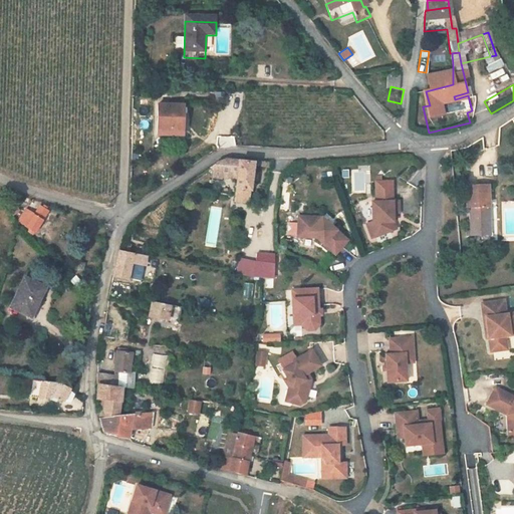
[(158,110),(158,135),(181,136),(181,110),(158,110)]
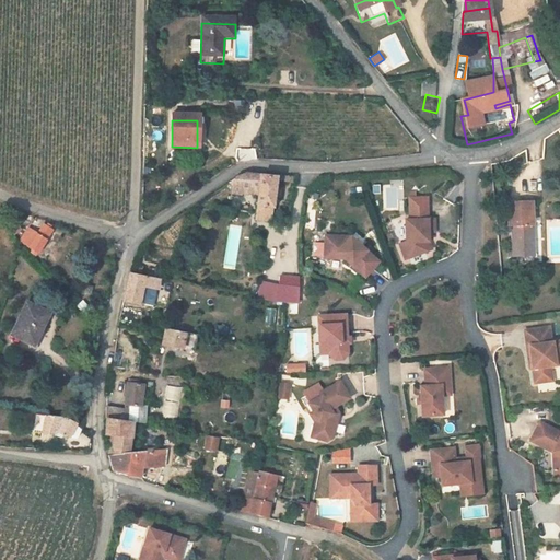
[(231,190),(229,200),(240,200),(241,194),(255,196),(253,220),(270,222),(275,182),(275,176),(245,174),(234,177),(225,186),(231,190)]
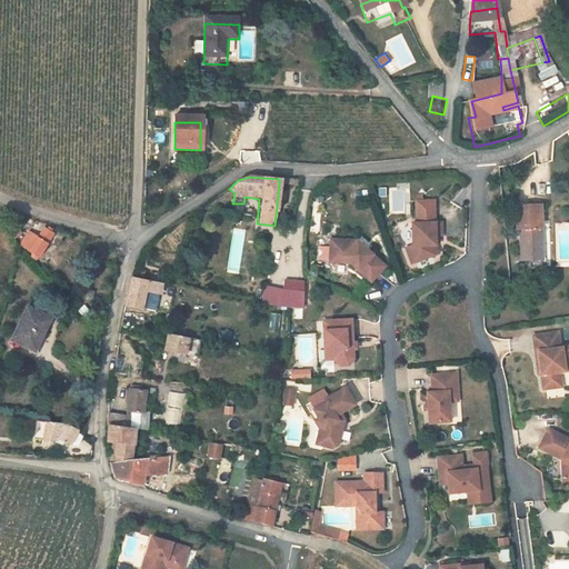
[(510,216),(511,227),(535,225),(535,215),(510,216)]
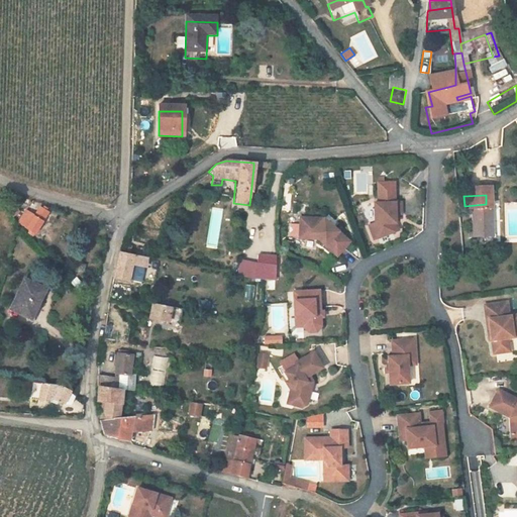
[(371,238),(392,230),(388,221),(392,221),(392,219),(392,213),(395,212),(398,212),(397,201),(371,202),(372,222),(366,224),(371,238)]
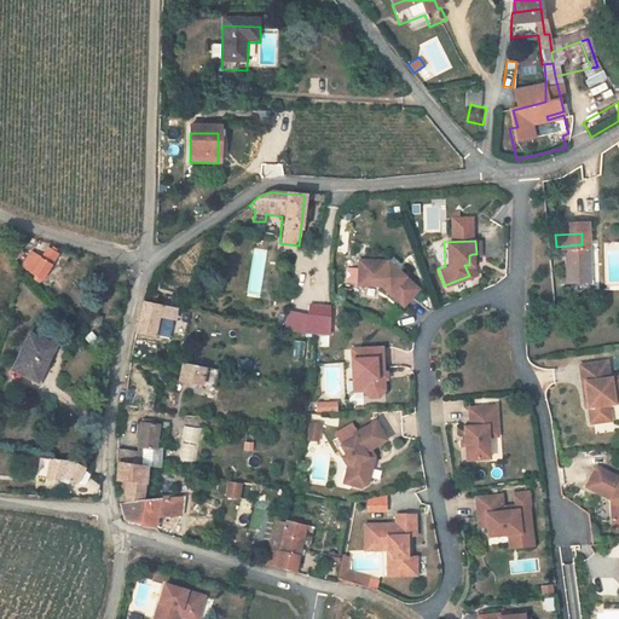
[(39,242),(33,250),(44,256),(48,248),(39,242)]
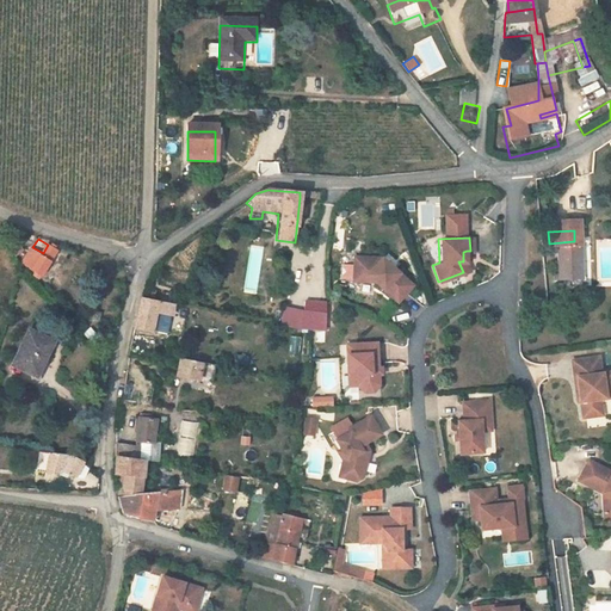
[(14,240),(5,247),(14,258),(23,250),(14,240)]
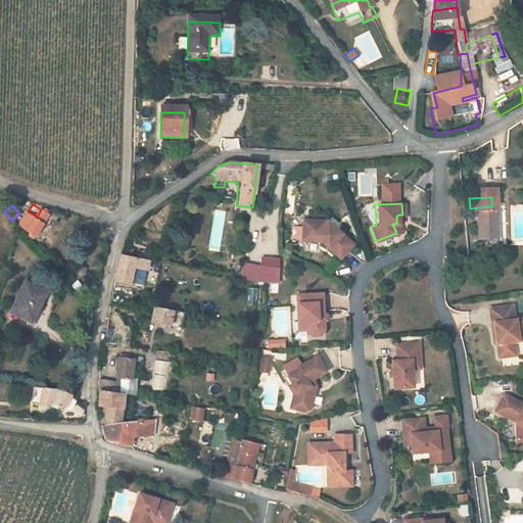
[(491,206),(470,208),(470,221),(474,221),(474,250),(493,249),(492,239),(488,239),(488,220),(492,220),(491,206)]
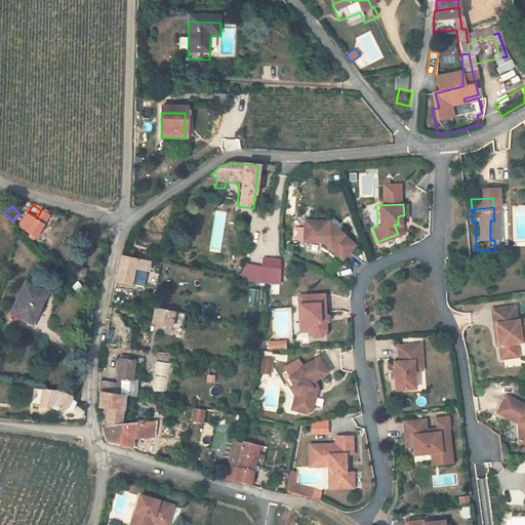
[(37,217),(28,212),(19,228),(31,235),(30,237),(35,240),(49,215),(41,210),(37,217)]
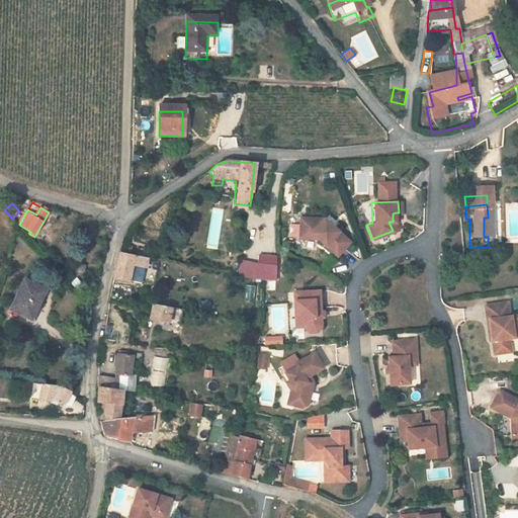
[(298,218),(298,239),(317,240),(336,256),(349,242),(323,219),(298,218)]
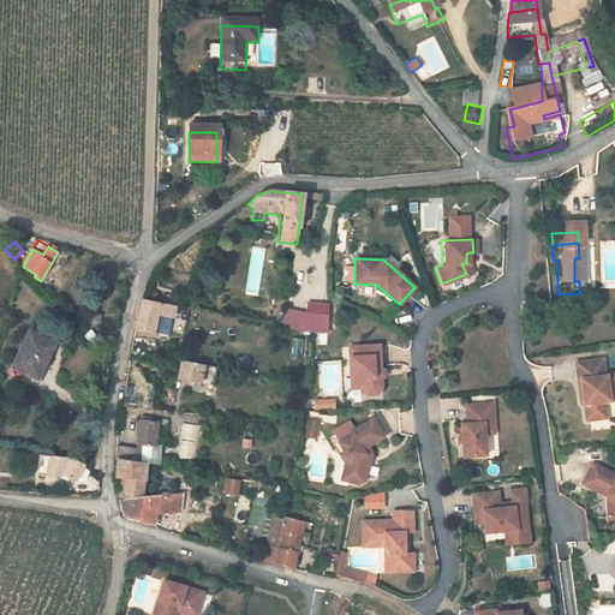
[(282,309),(281,323),(302,326),(303,311),(282,309)]
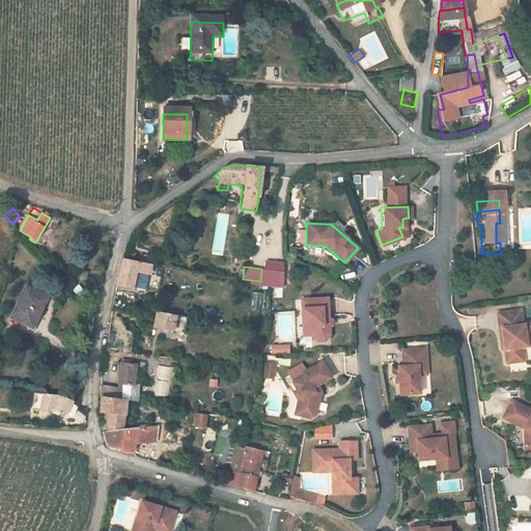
[(147,274),(119,268),(112,298),(126,300),(130,284),(145,287),(147,274)]
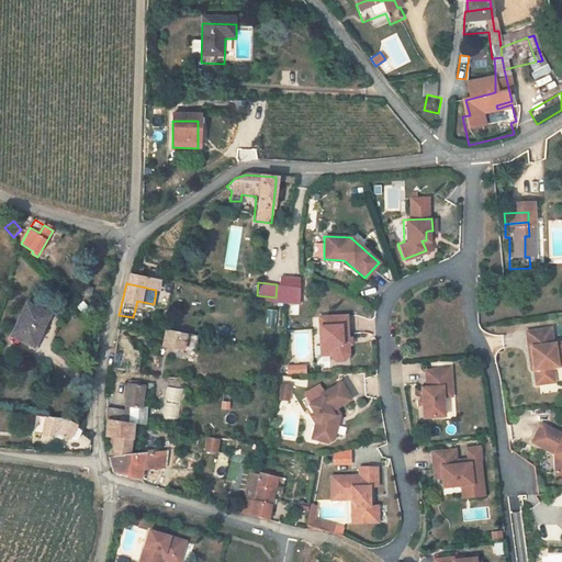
[(283,303),(285,285),(277,284),(276,298),(257,295),(257,301),(283,303)]
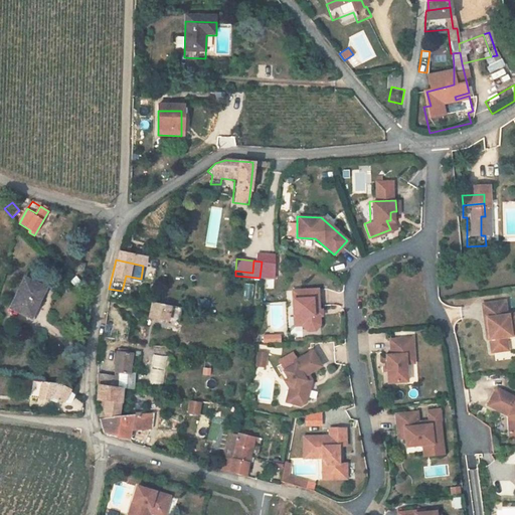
[(24,279),(9,307),(30,318),(45,289),(24,279)]
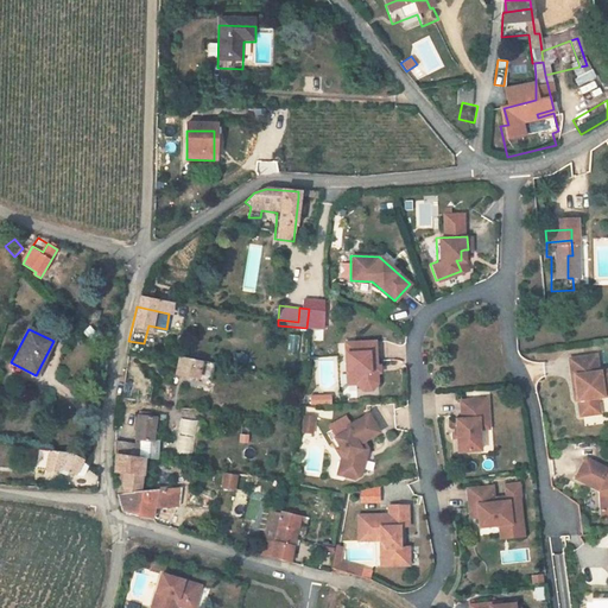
[(112,344),(114,335),(100,333),(97,341),(112,344)]
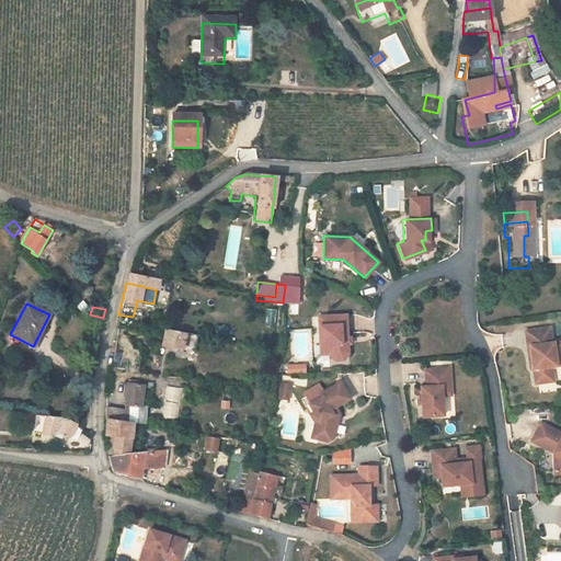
[(329,344),(330,354),(335,359),(343,359),(348,353),(348,343),(348,338),(346,315),(319,316),(321,344),(329,344)]
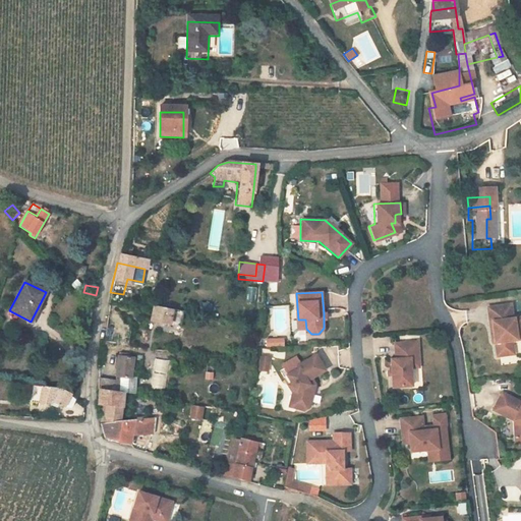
[(512,341),(517,340),(516,329),(520,328),(520,316),(514,317),(512,304),(488,306),(493,343),(496,342),(497,356),(514,354),(512,341)]
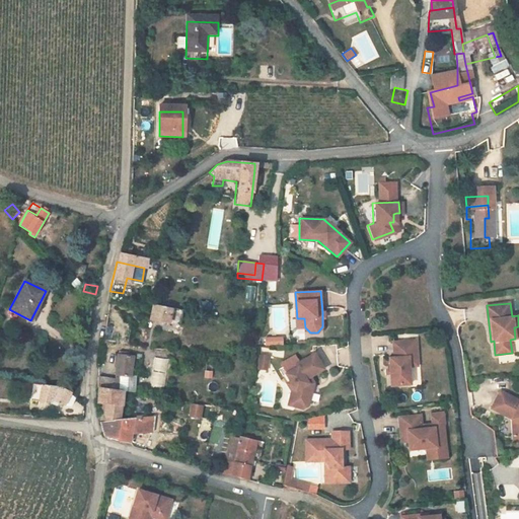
[(177,322),(149,317),(147,331),(175,337),(177,322)]
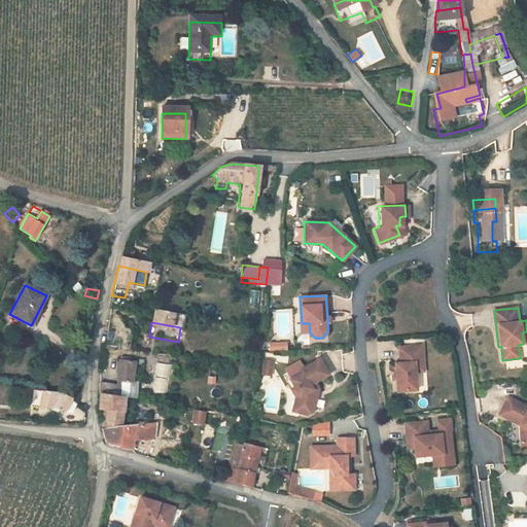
[(287,350),(286,341),(269,342),(269,351),(287,350)]
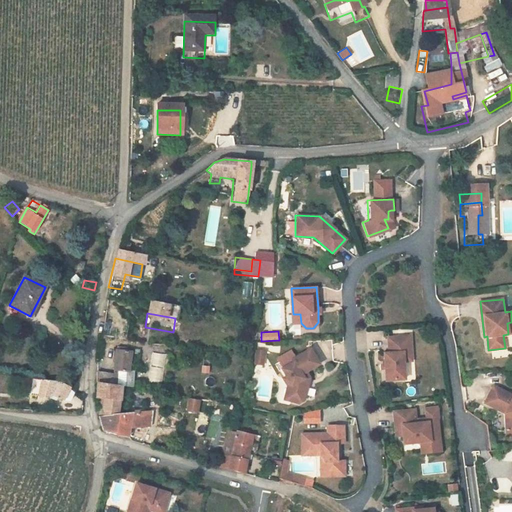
[(385,368),(386,380),(405,378),(404,361),(406,361),(406,352),(411,351),(410,335),(388,337),(389,352),(384,352),(385,364),(385,368)]
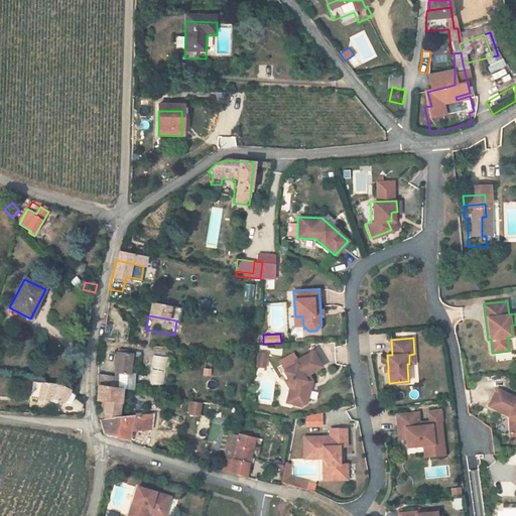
[(117,352),(114,371),(130,373),(133,355),(117,352)]
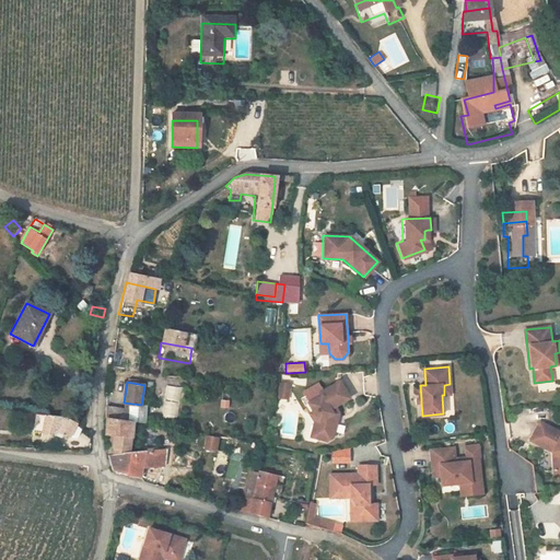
[(349,398),(339,382),(321,393),(322,396),(308,403),(314,411),(319,421),(315,438),(327,441),(333,436),(336,423),(333,418),(334,415),(338,411),(335,406),(349,398)]
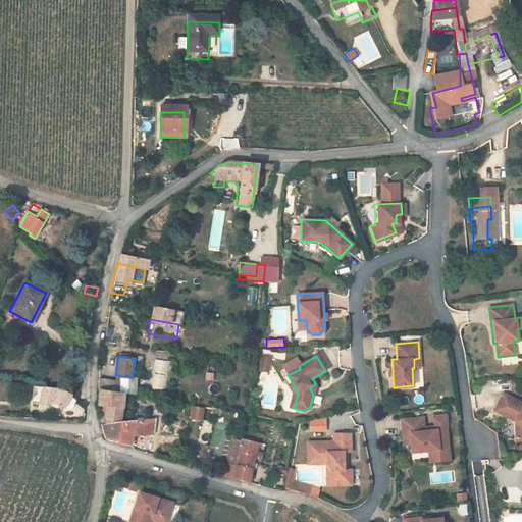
[(259,370),(263,371),(263,364),(268,364),(269,358),(260,357),(259,370)]
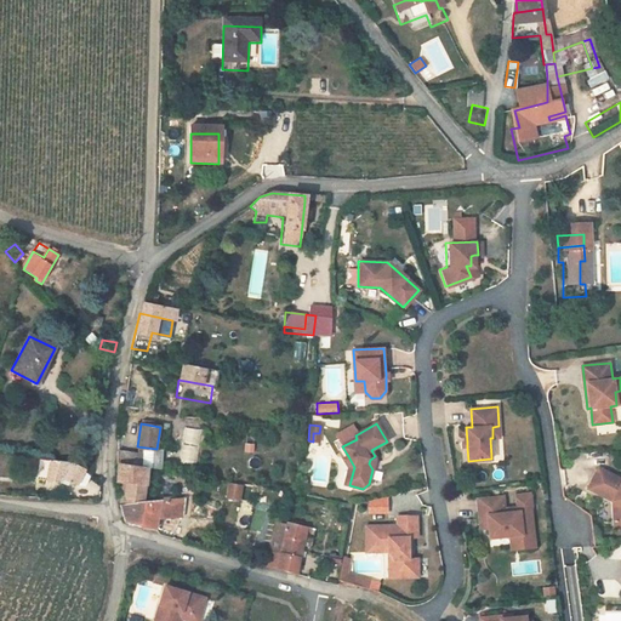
[(143,454),(117,450),(115,477),(121,478),(120,500),(143,502),(148,471),(142,469),(143,454)]
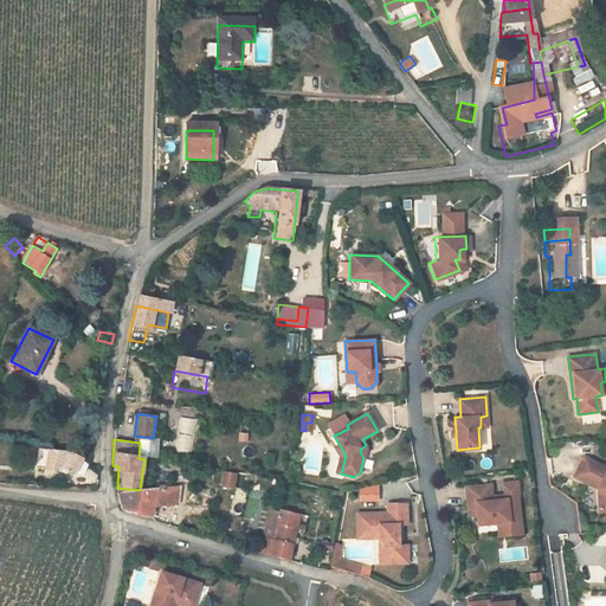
[(340,445),(336,447),(341,456),(336,472),(341,474),(346,456),(340,445)]
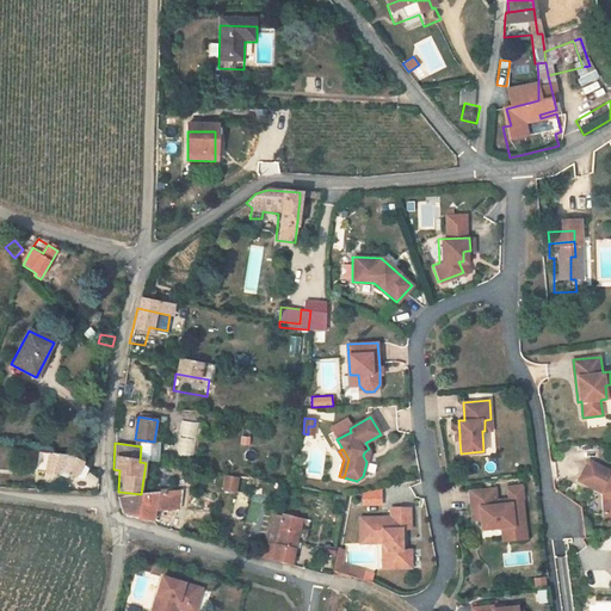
[(66,456),(38,454),(36,475),(71,480),(71,477),(82,480),(87,463),(66,456)]
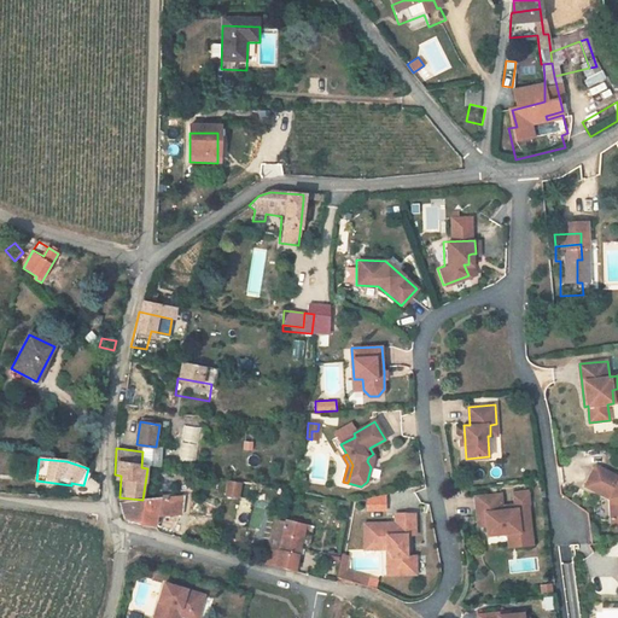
[(586,484),(605,495),(608,488),(614,490),(611,497),(612,522),(617,522),(617,474),(598,464),(586,484)]
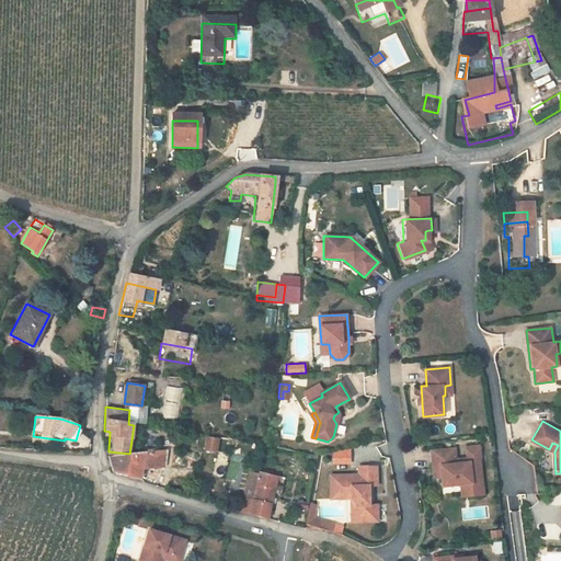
[(206,437),(204,450),(215,451),(217,438),(206,437)]
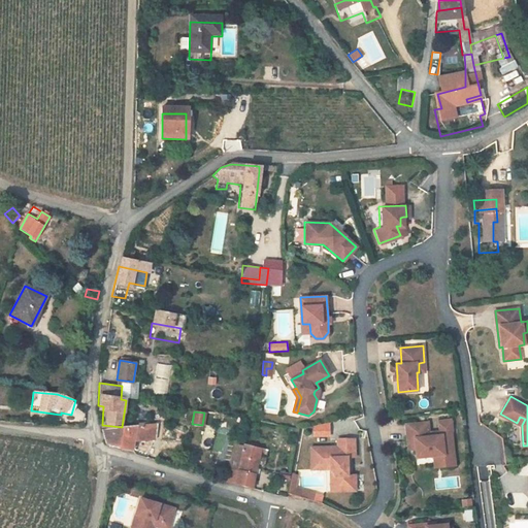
[(415,449),(416,458),(433,456),(442,455),(443,459),(454,458),(451,435),(441,436),(441,435),(429,436),(427,421),(405,423),(407,444),(415,443),(415,449)]
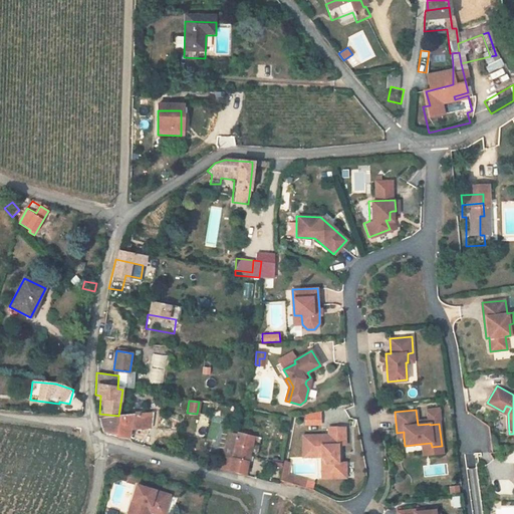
[(141,436),(143,423),(99,417),(104,432),(126,439),(129,434),(141,436)]
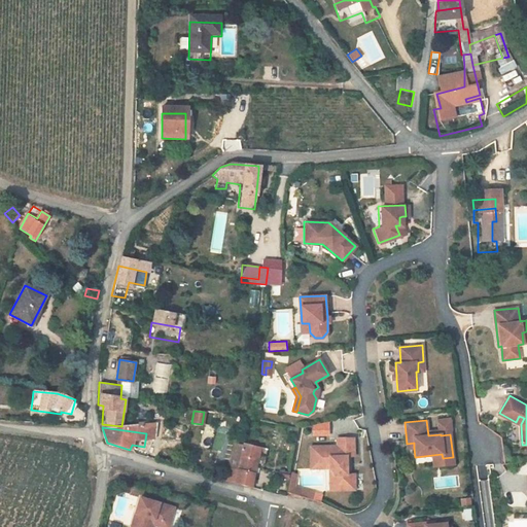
[(153,434),(146,433),(144,447),(150,448),(153,434)]
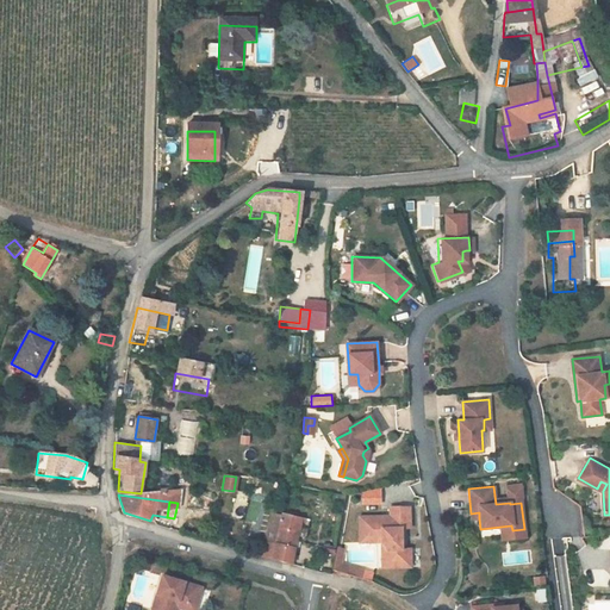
[(383,542),(387,549),(387,567),(411,567),(411,548),(405,548),(402,548),(402,528),(405,528),(410,528),(410,506),(390,508),(390,516),(360,517),(360,542),(383,542)]
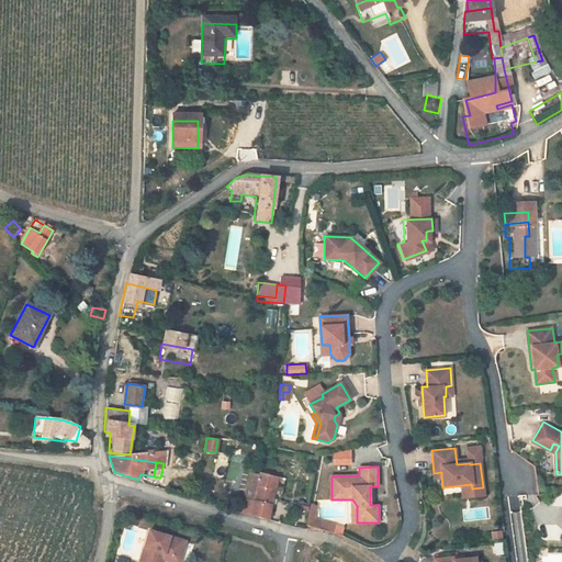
[(259,475),(250,474),(245,514),(271,521),(277,481),(281,482),(282,479),(278,478),(278,475),(260,472),(259,475)]
